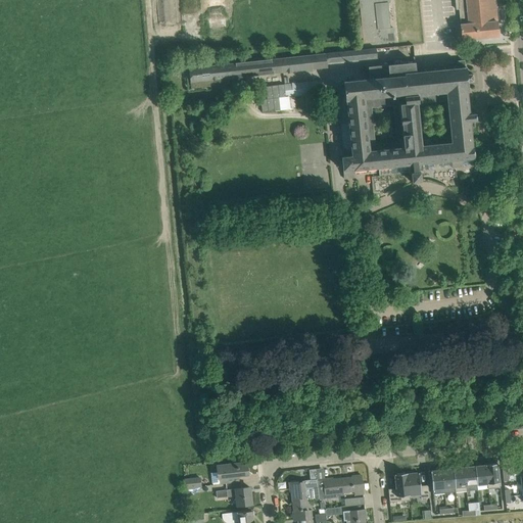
[(358,0),(362,26),(357,26),(358,39),(363,38),(363,44),(394,41),(392,28),(390,28),(387,3),(390,2),(389,0),(358,0)]
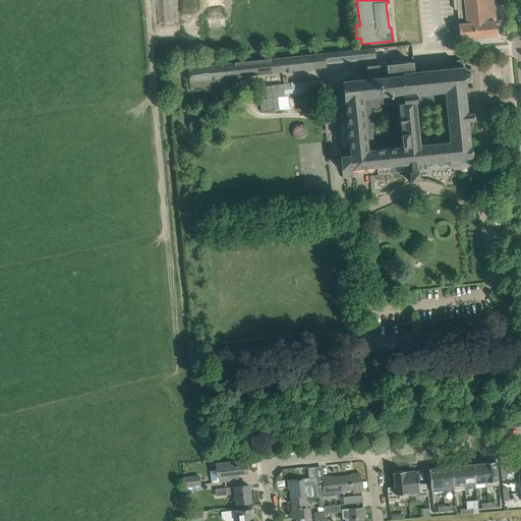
[(453,25),(455,40),(497,36),(493,0),(453,0),(454,9),(457,9),(459,24),(458,24),(458,25),(453,25)]
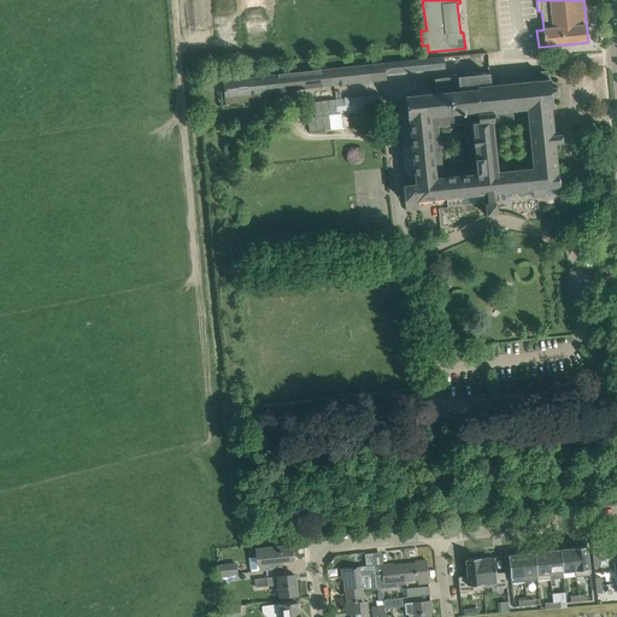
[(250,101),(248,94),(386,80),(385,75),(445,69),(444,57),(222,81),(223,98),(225,98),(225,104),(250,101)]
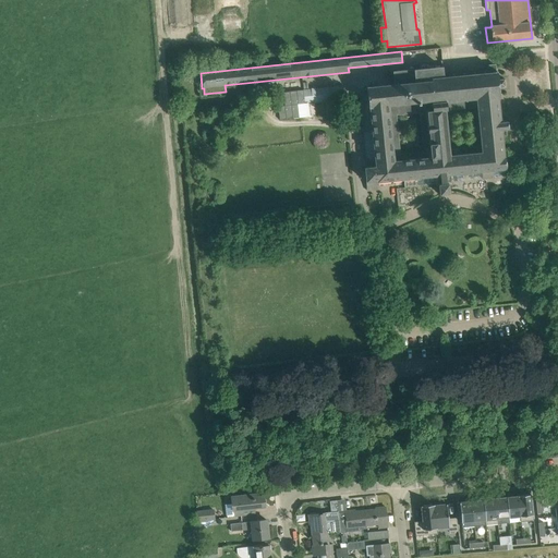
[(392,72),(395,84),(395,85),(415,83),(417,101),(417,106),(498,98),(498,96),(498,88),(506,87),(505,80),(497,80),(496,72),(495,64),(486,65),(487,71),(443,75),(441,67),(392,72)]
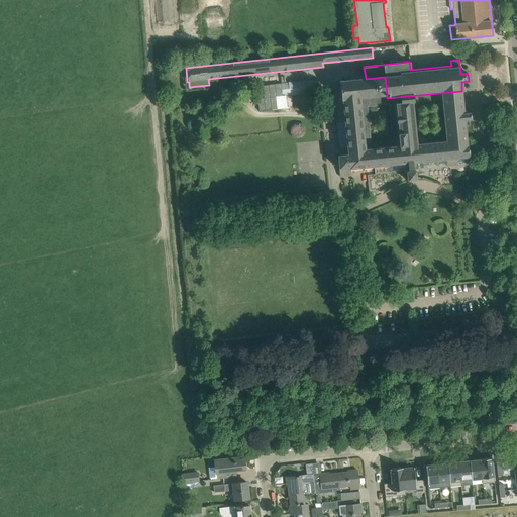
[(447,167),(457,166),(456,158),(469,157),(468,144),(467,144),(464,119),(470,119),(470,112),(463,113),(461,91),(387,98),(387,94),(385,77),(366,79),(366,78),(339,81),(341,99),(343,111),(335,112),(336,122),(344,121),(347,154),(337,156),(338,169),(348,168),(348,169),(374,166),(375,174),(406,171),(406,180),(416,179),(415,170),(413,170),(412,163),(416,162),(417,166),(421,165),(420,162),(446,159),(447,167)]
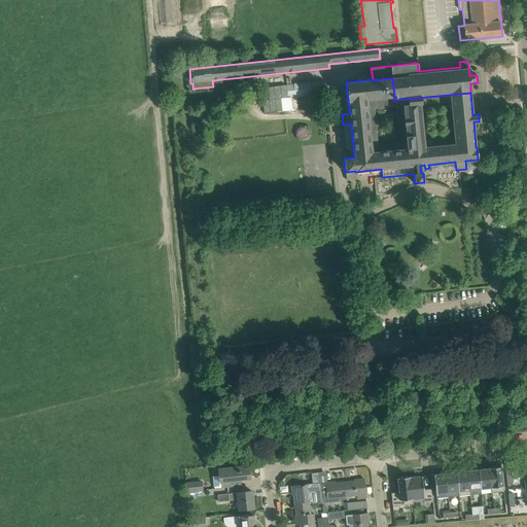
[(286,85),(267,88),(269,100),(281,98),(287,98),(286,85)]
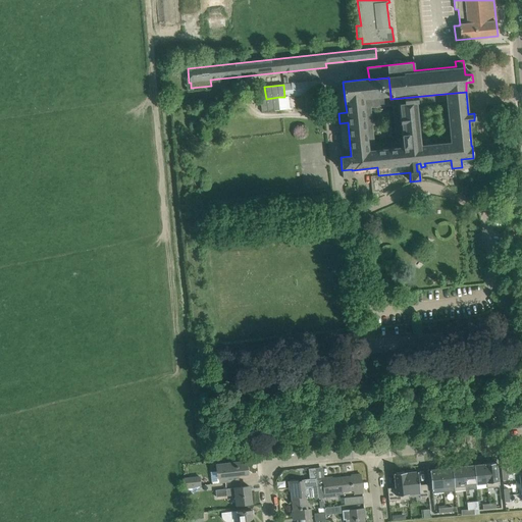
[(266,99),(260,100),(261,112),(279,110),(279,109),(278,97),(266,99)]
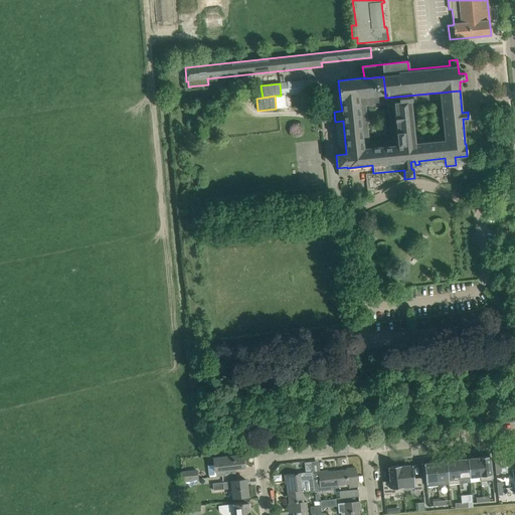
[(212,101),(199,102),(199,111),(212,110),(212,101)]
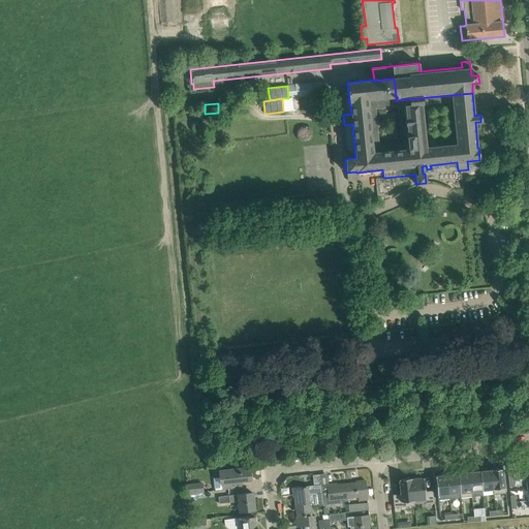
[(230,483),(251,480),(250,467),(240,468),(219,471),(219,478),(213,478),(215,491),(222,490),(231,489),(230,483)]
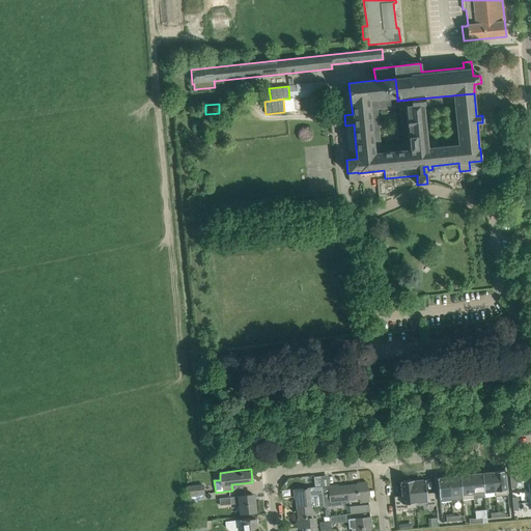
[(507,495),(505,470),(493,472),(495,492),(495,496),(507,495)]
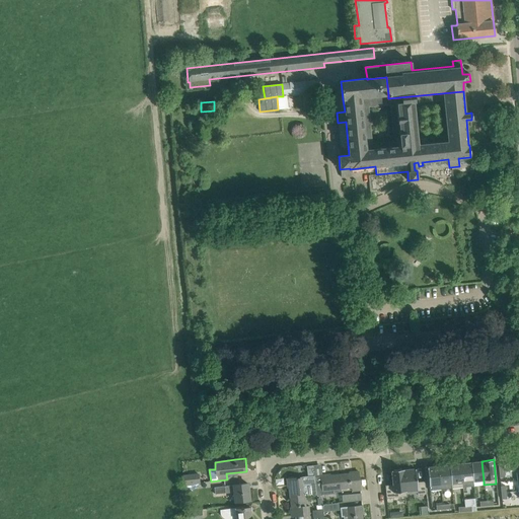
[(471,462),(473,482),(484,480),(482,461),(471,462)]
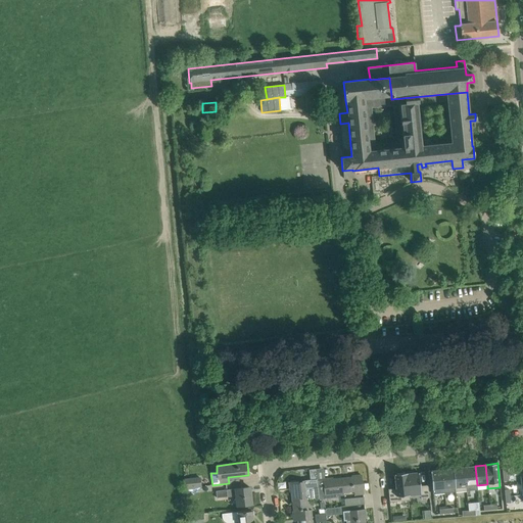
[(466,491),(477,489),(477,485),(475,466),(464,467),(466,491)]
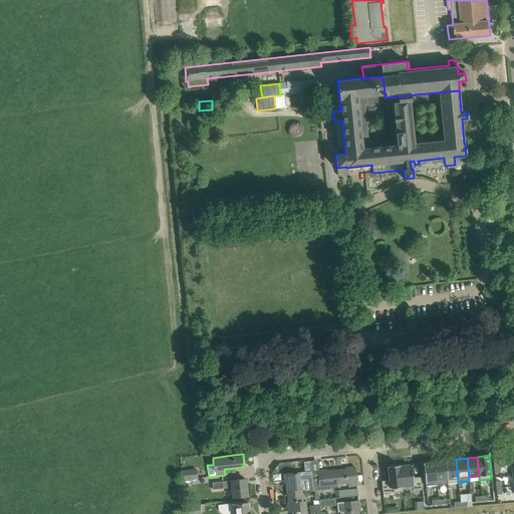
[(456,459),(445,461),(447,484),(458,483),(456,459)]
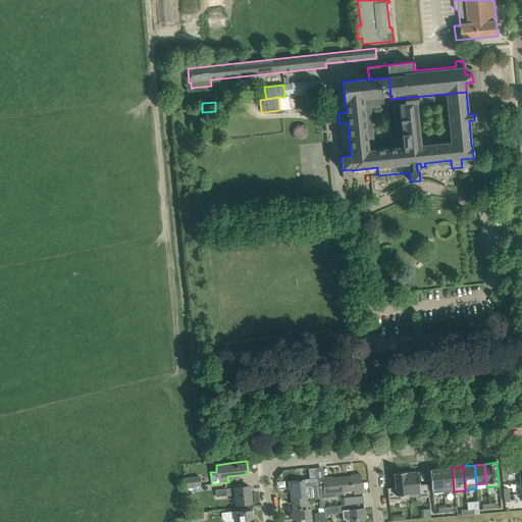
[(292,501),(306,500),(306,499),(318,498),(316,479),(315,468),(308,469),(309,479),(289,482),(290,488),(291,488),(291,490),(292,501)]
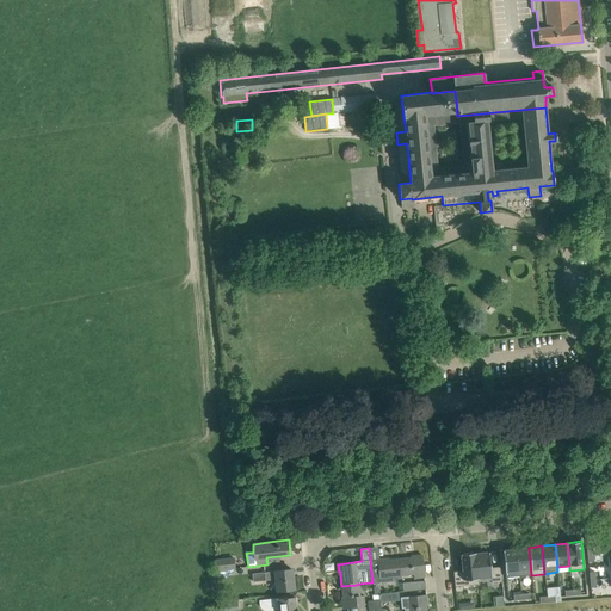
[(529,548),(516,549),(519,576),(531,575),(529,548)]
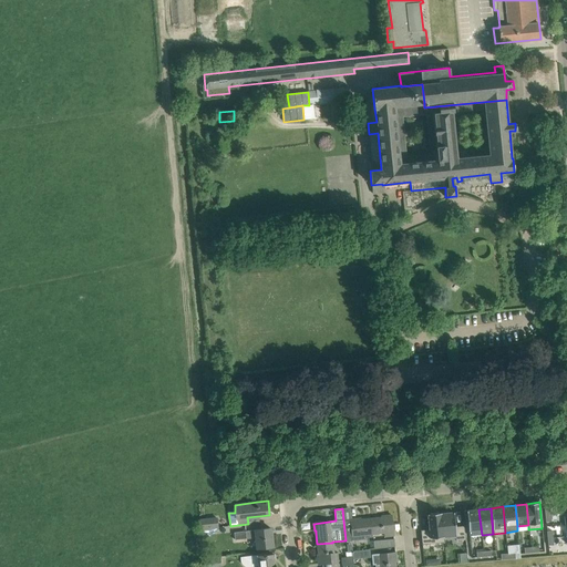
[(470,536),(482,535),(478,509),(466,511),(468,531),(470,536)]
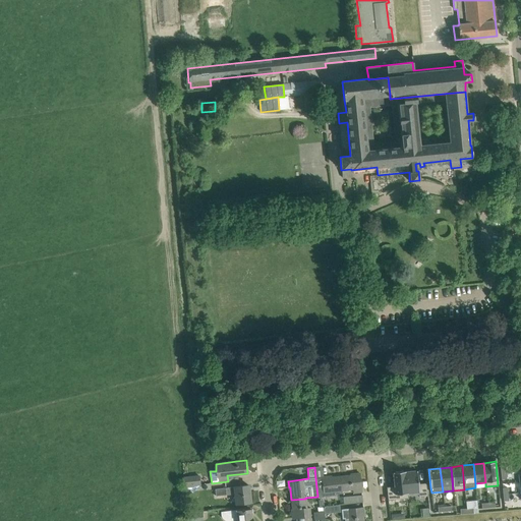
[(408,496),(415,495),(419,495),(419,497),(427,497),(426,483),(419,483),(418,484),(417,470),(414,470),(414,469),(406,470),(407,471),(405,471),(408,496)]
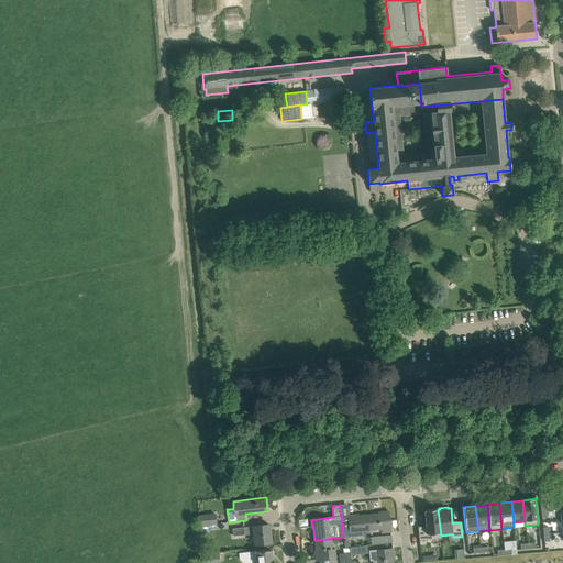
[(441,536),(438,509),(424,510),(426,526),(418,527),(419,541),(441,538),(441,536)]
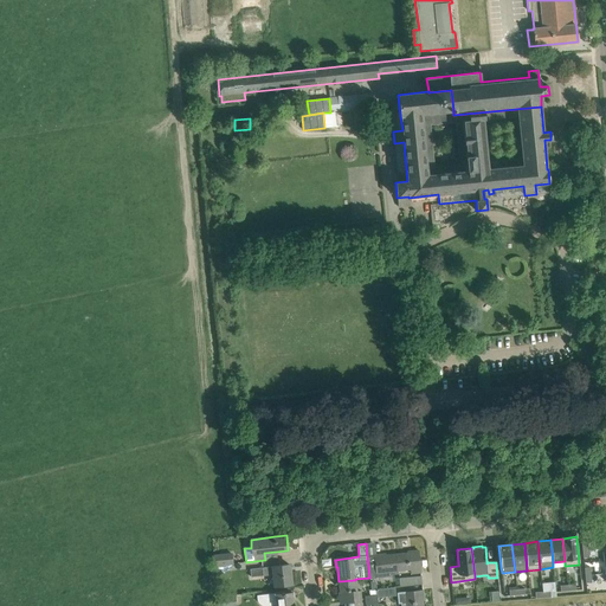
[(408,553),(397,554),(398,571),(411,569),(411,574),(420,573),(418,550),(411,552),(411,553),(408,553)]
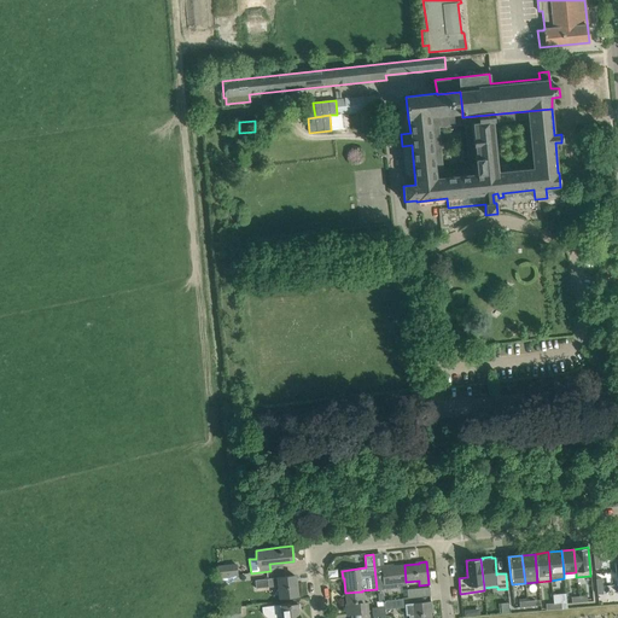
[(217,566),(219,578),(238,576),(237,564),(217,566)]
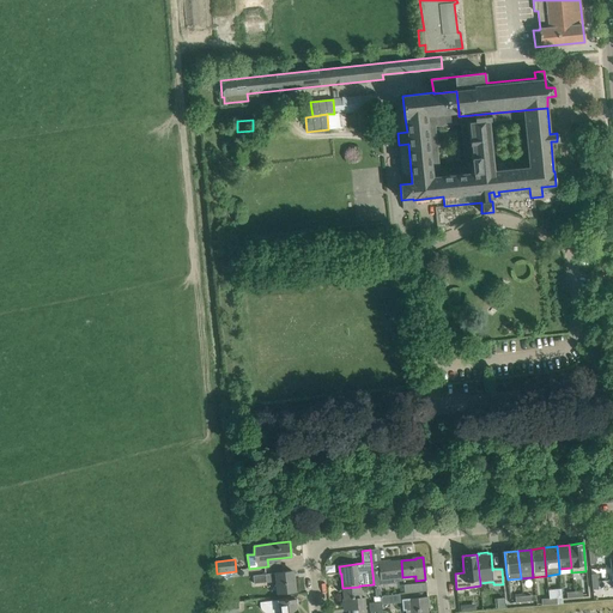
[(395,578),(402,577),(401,560),(389,562),(389,563),(387,563),(387,560),(371,563),(374,584),(396,583),(395,578)]
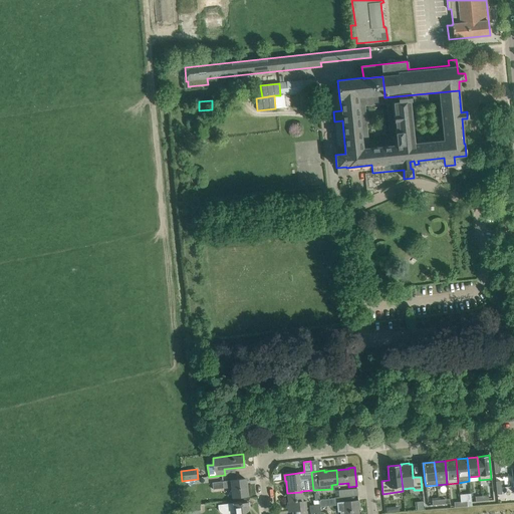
[(231,481),(212,483),(213,489),(232,487),(233,497),(247,496),(245,479),(231,480),(231,481)]
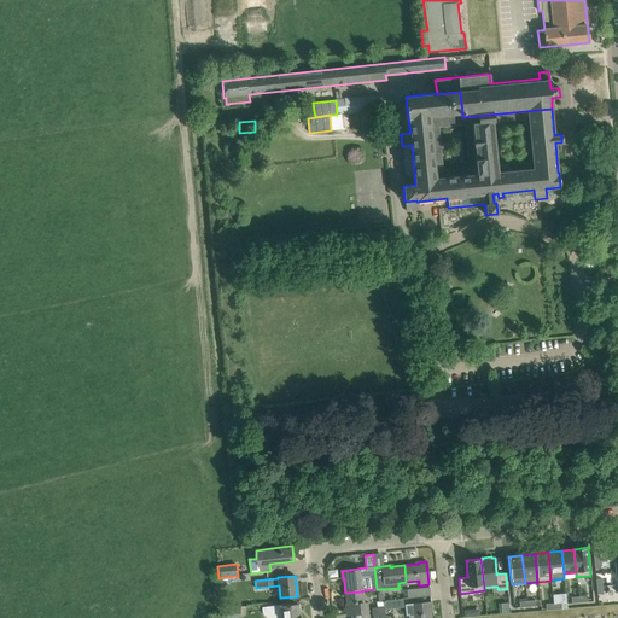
[(237,594),(229,595),(231,607),(246,606),(244,582),(235,582),(237,594)]
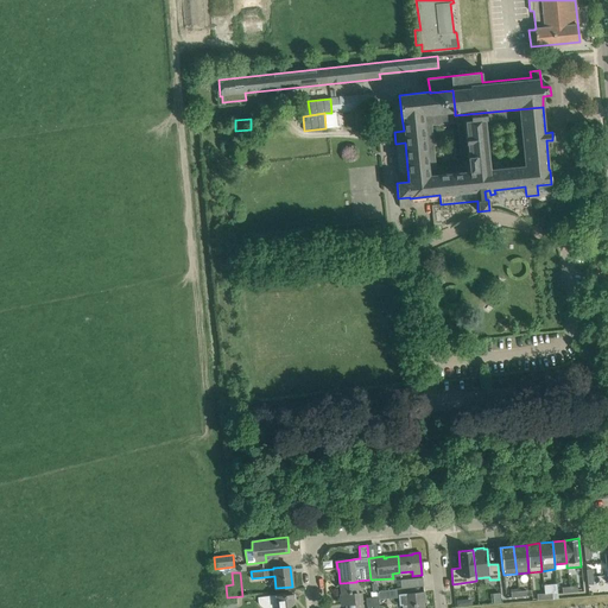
[(423,578),(400,581),(401,589),(423,587),(423,578)]
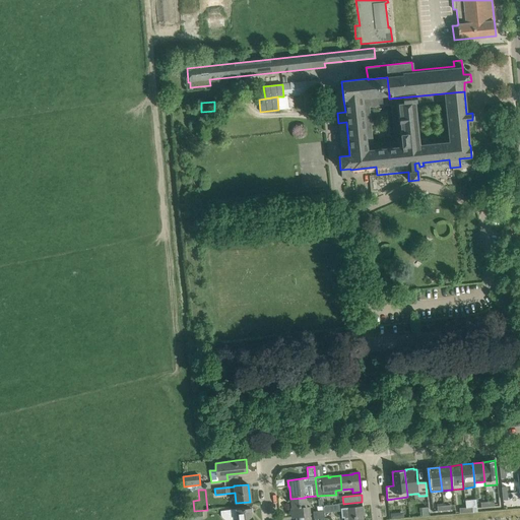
[(305,498),(290,499),(291,509),(293,509),(293,511),(290,511),(291,518),(311,515),(310,507),(306,508),(305,498)]
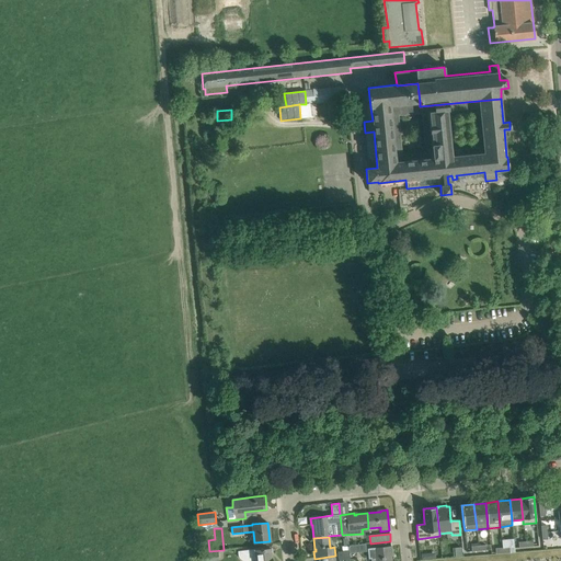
[(362,544),(347,546),(348,553),(350,553),(366,552),(366,544),(362,545),(362,544)]
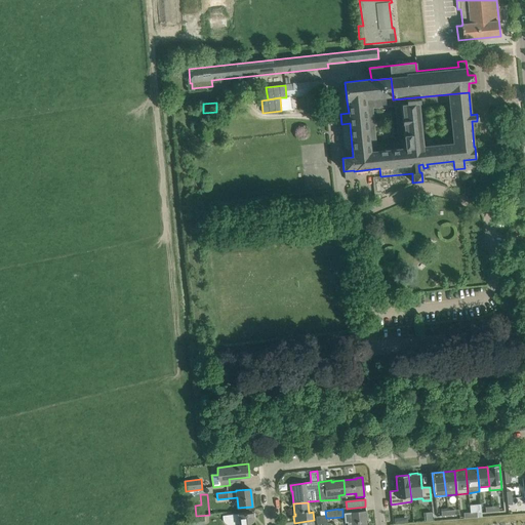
[(317,524),(318,524),(327,523),(327,518),(326,518),(325,511),(320,511),(321,516),(316,517),(317,524)]
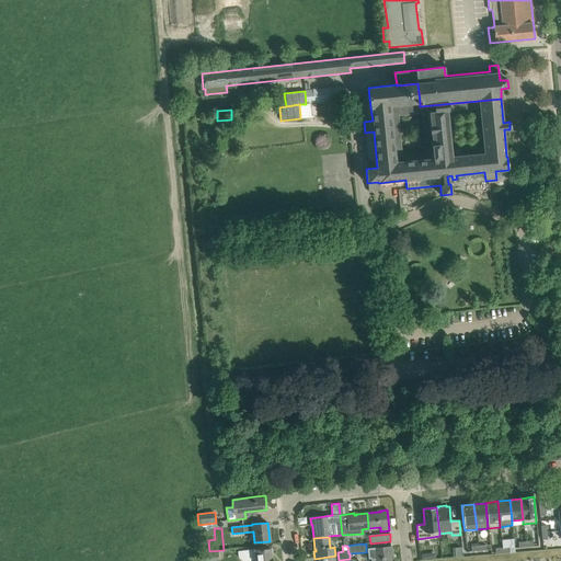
[(271,560),(271,549),(264,549),(263,547),(255,548),(255,549),(238,551),(239,556),(240,558),(242,560),(244,560),(247,560),(256,560),(255,560),(271,560)]
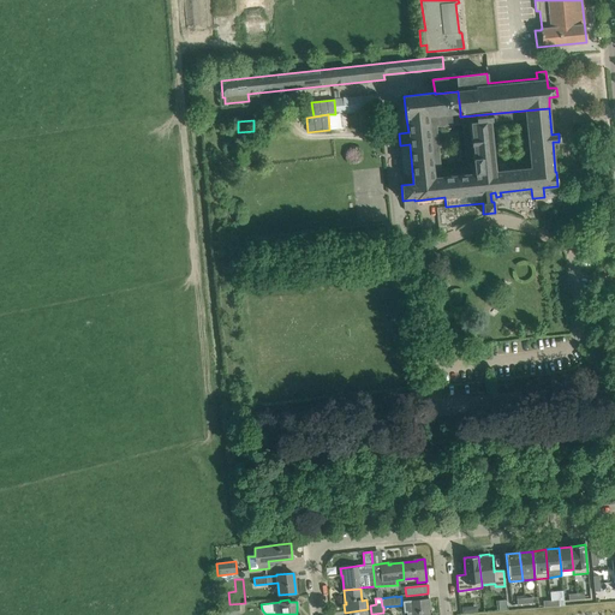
[(407,611),(407,614),(429,614),(429,609),(428,609),(428,607),(430,607),(429,599),(404,602),(405,611),(407,611)]
